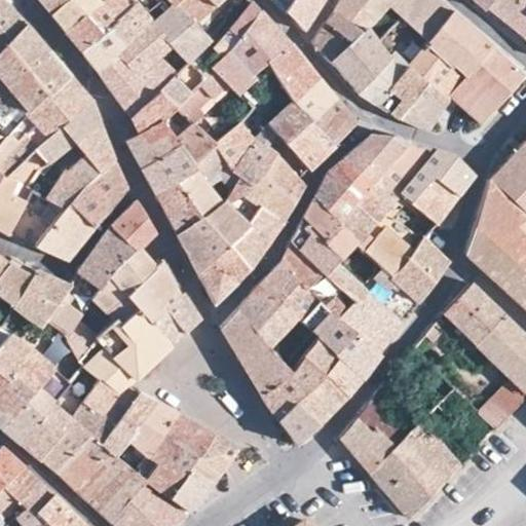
[(0,0),(0,47),(20,27),(24,24),(0,0)]
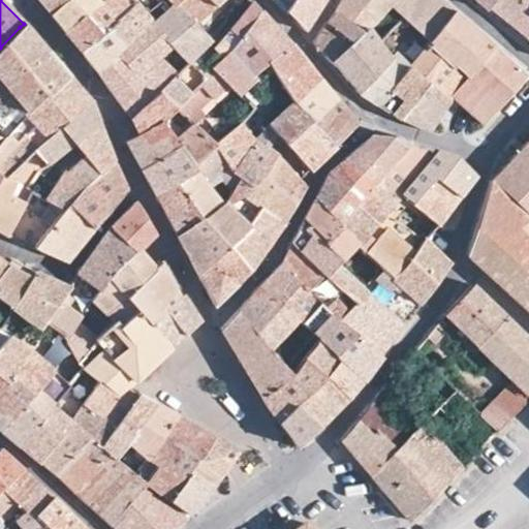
[(51,13),(65,0),(38,0),(39,0),(51,13)]
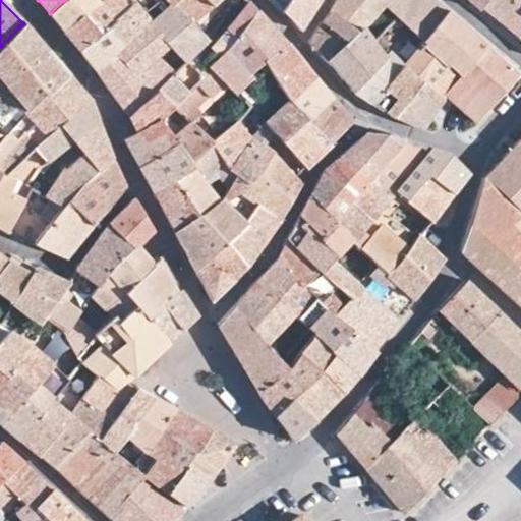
[(99,1),(99,0),(64,0),(50,13),(53,17),(64,31),(99,1)]
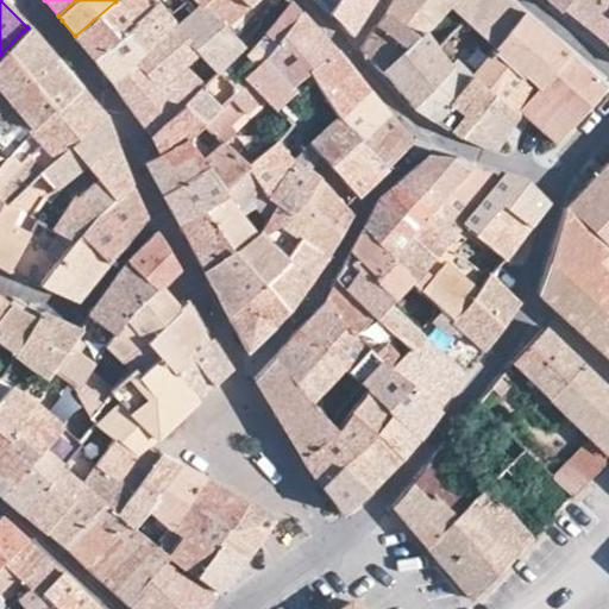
[(115,0),(115,1),(75,36),(92,57),(112,82),(124,73),(142,54),(159,36),(174,23),(157,4),(151,8),(139,0),(115,0)]
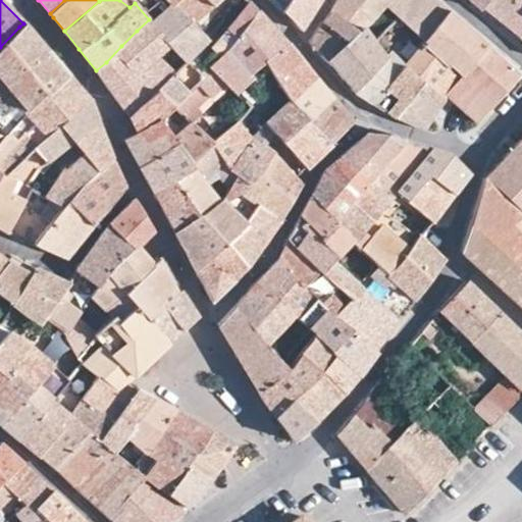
[(153,0),(163,8),(172,1),(192,23),(218,0),(153,0)]
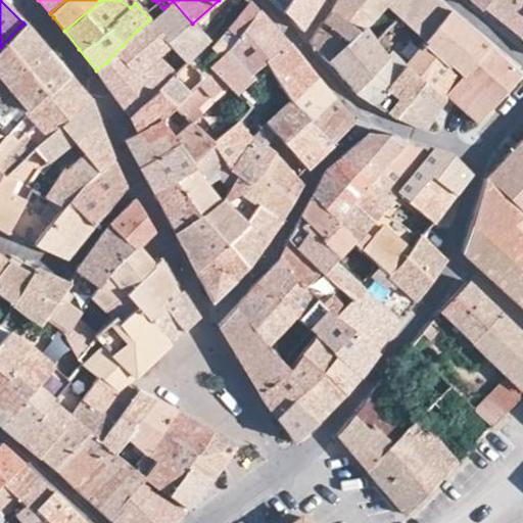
[(319,0),(271,0),(277,6),(288,18),(300,30),(319,0)]
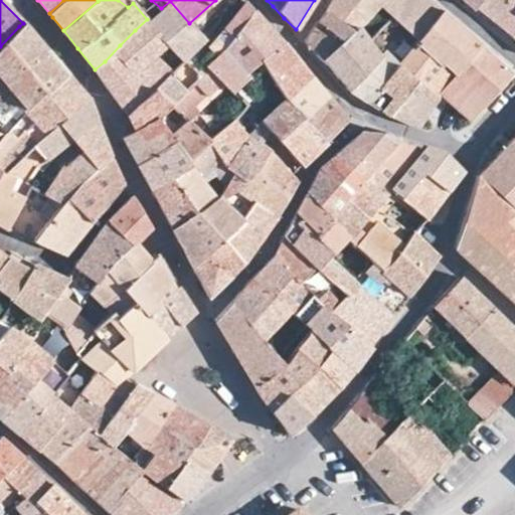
[(358,28),(366,19),(341,0),(331,0),(325,9),(353,32),(358,28)]
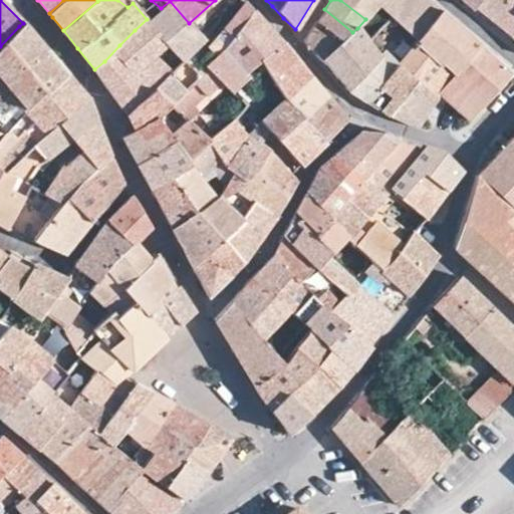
[(340,0),(365,19),(379,5),(380,6),(381,6),(374,0),(340,0)]
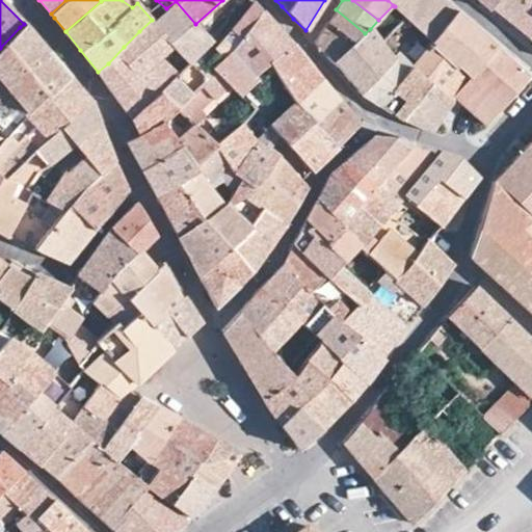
[(433,42),(458,11),(445,0),(400,0),(395,6),(394,6),(404,16),(432,41),(433,42)]
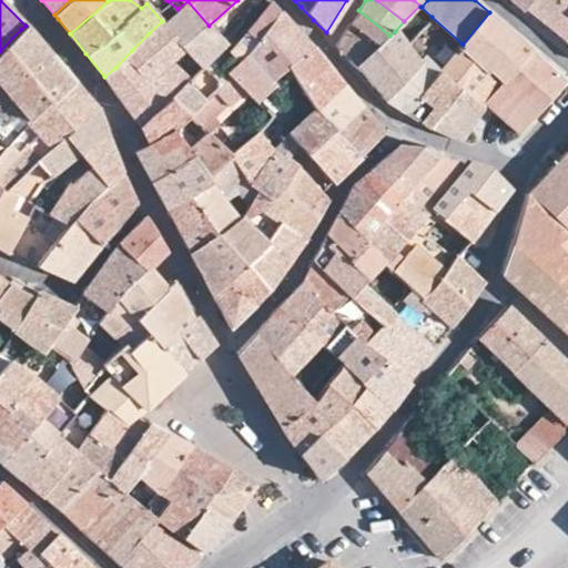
[(527,7),(531,0),(510,0),(525,11),(528,8),(527,7)]
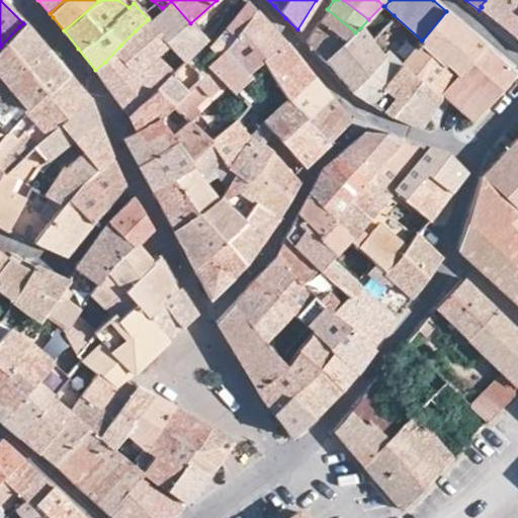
[(485,0),(481,6),(482,7),(498,21),(511,0),(485,0)]
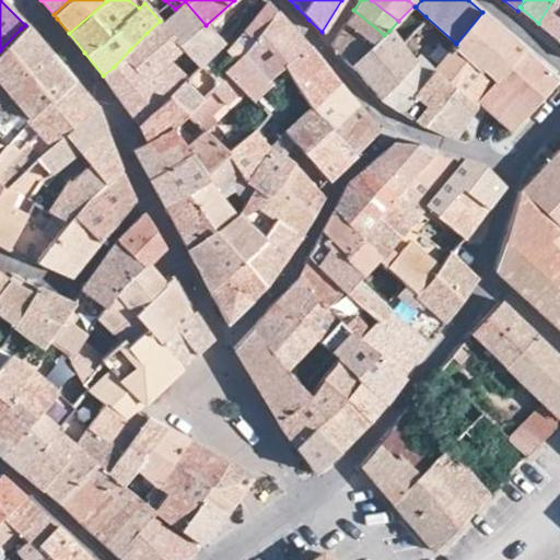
[(559,0),(552,0),(538,23),(543,26),(548,32),(553,37),(559,28),(559,0)]
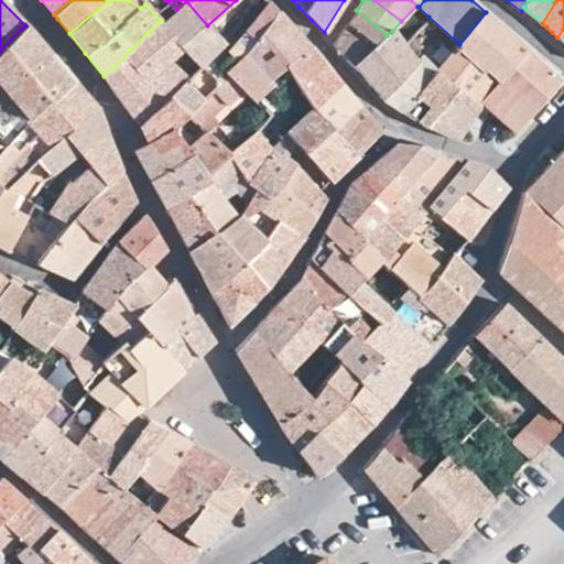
[(186,1),(176,9),(161,21),(182,47),(190,57),(216,34),(207,25),(186,1)]
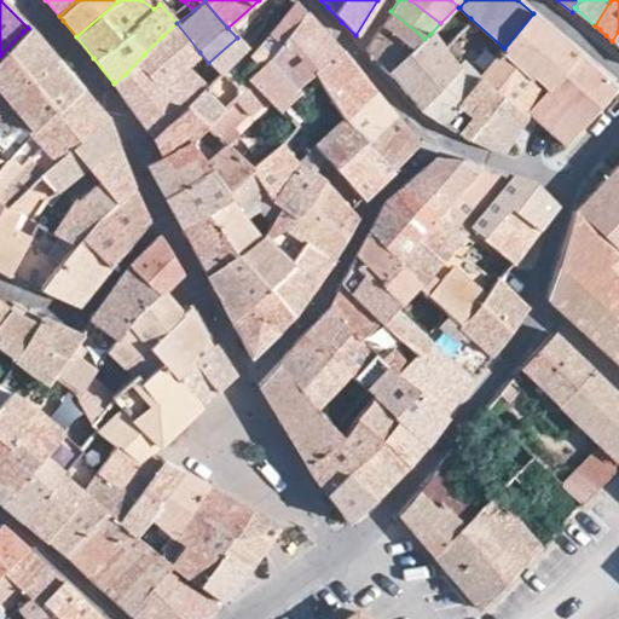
[(313,74),(340,51),(334,44),(314,22),(295,1),(268,35),(279,46),(266,62),(244,80),(250,86),(264,99),(277,111),(279,110),(298,93),(295,90),(313,74)]
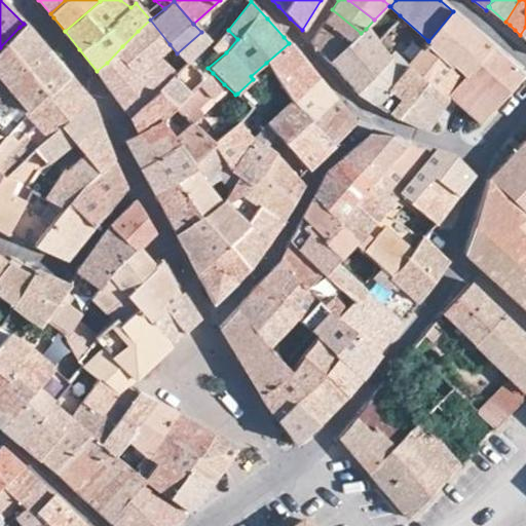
[(329,62),(361,33),(332,9),(325,22),(324,21),(310,41),(321,53),(329,62)]
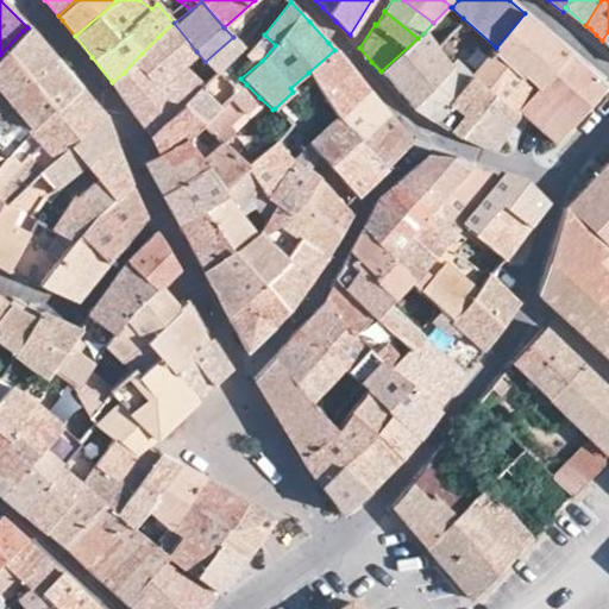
[(606,86),(525,13),(496,48),(495,46),(490,51),(521,79),(523,76),(539,89),(537,93),(521,111),(542,131),(551,137),(557,142),(606,86)]
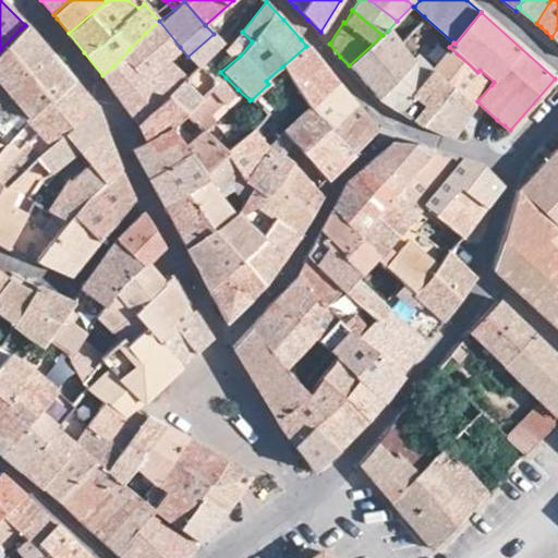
[(113,67),(102,75),(137,124),(168,97),(184,79),(167,61),(180,47),(159,21),(146,33),(130,49),(113,67)]
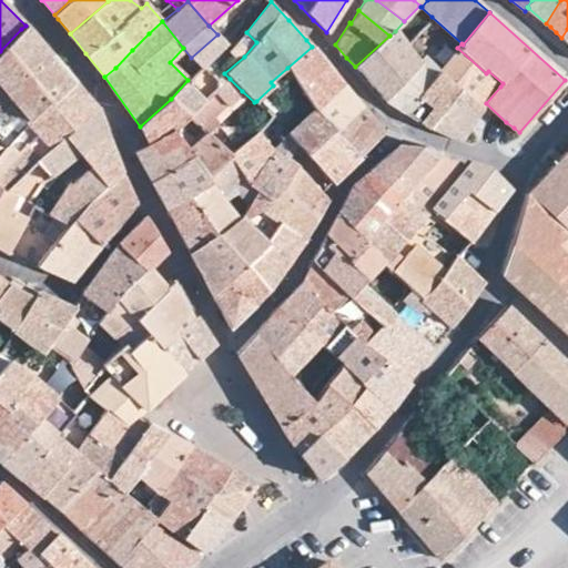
[(0,51),(0,103),(50,53),(26,26),(21,29),(0,51)]
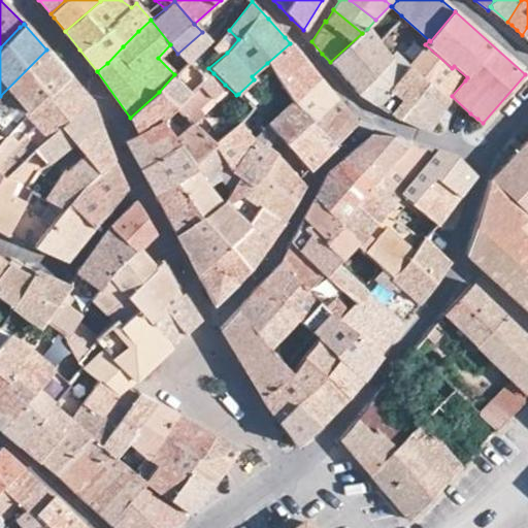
[(342,77),(377,43),(367,29),(362,33),(330,62),(342,77)]
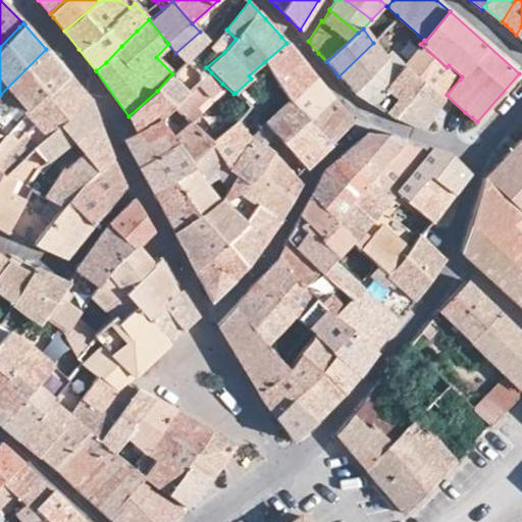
[(200,32),(175,53),(184,62),(172,73),(157,91),(173,107),(174,107),(211,72),(206,67),(201,70),(190,59),(208,41),(200,32)]
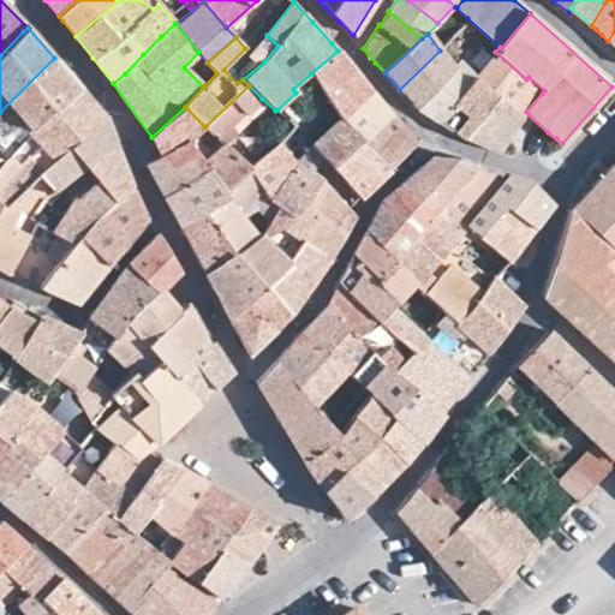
[(449,40),(440,51),(453,67),(458,61),(463,57),(449,40)]
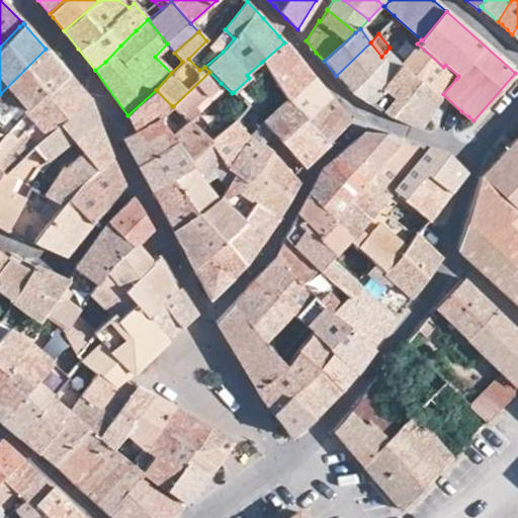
[(284,42),(262,62),(285,96),(310,76),(284,42)]
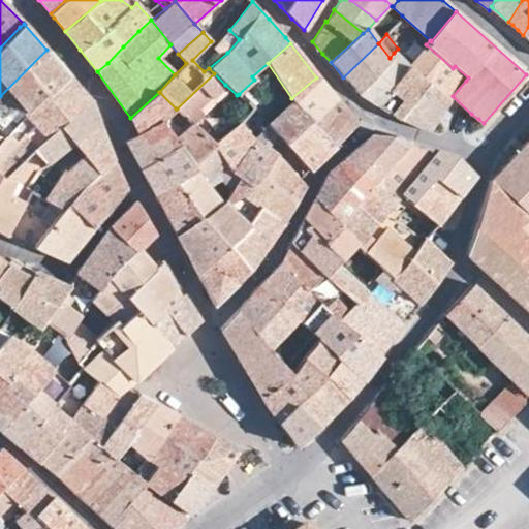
[(391,59),(390,58),(378,43),(343,78),(358,94),(391,59)]
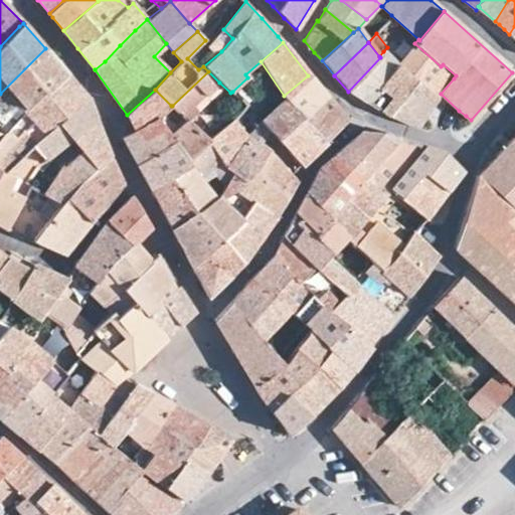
[(441,94),(454,78),(441,66),(414,43),(398,64),(417,80),(438,98),(439,96),(441,94)]
